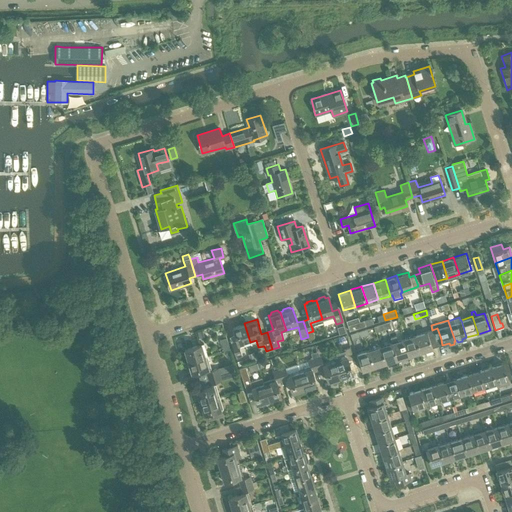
[(349,331),(362,327),(360,322),(348,325),(349,331)]
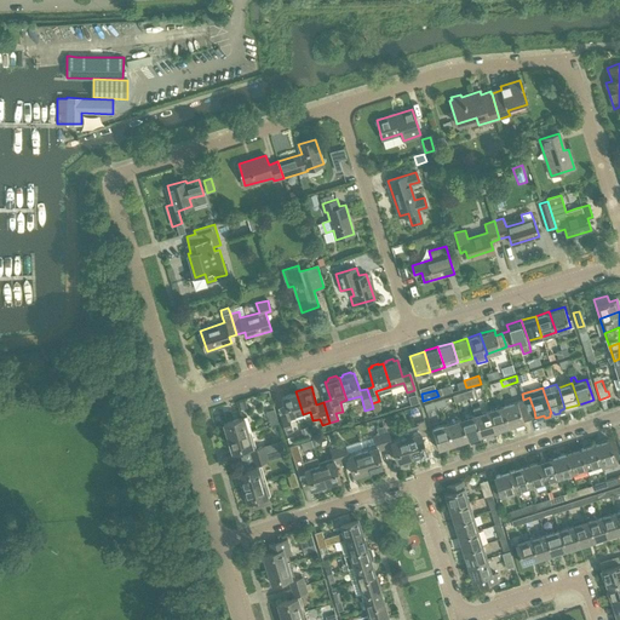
[(290,418),(303,414),(296,391),(281,396),(287,414),(280,415),(286,434),(293,431),(290,418)]
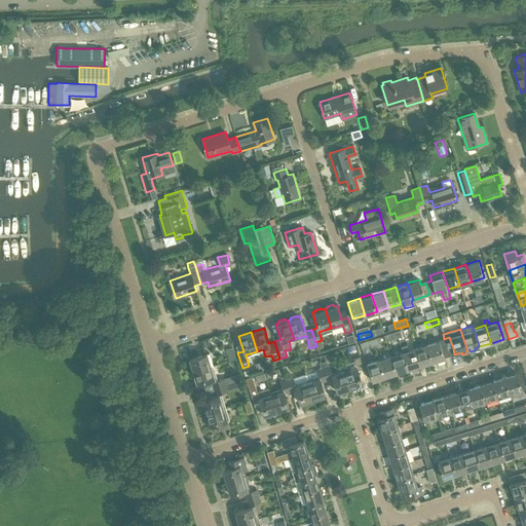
[(346,337),(348,343),(354,342),(352,335),(346,337)]
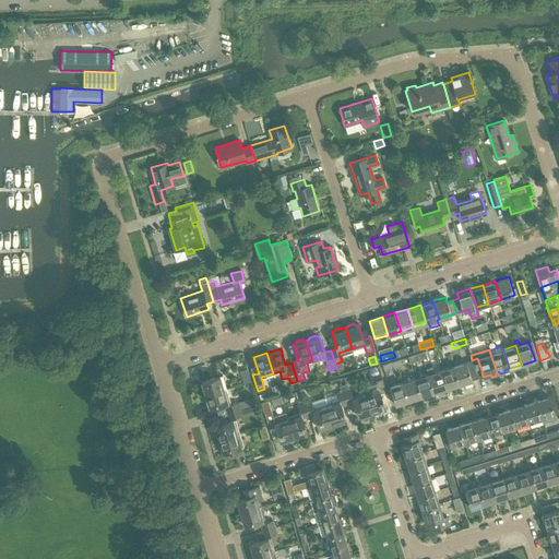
[(476,372),(482,370),(477,358),(472,360),(476,372)]
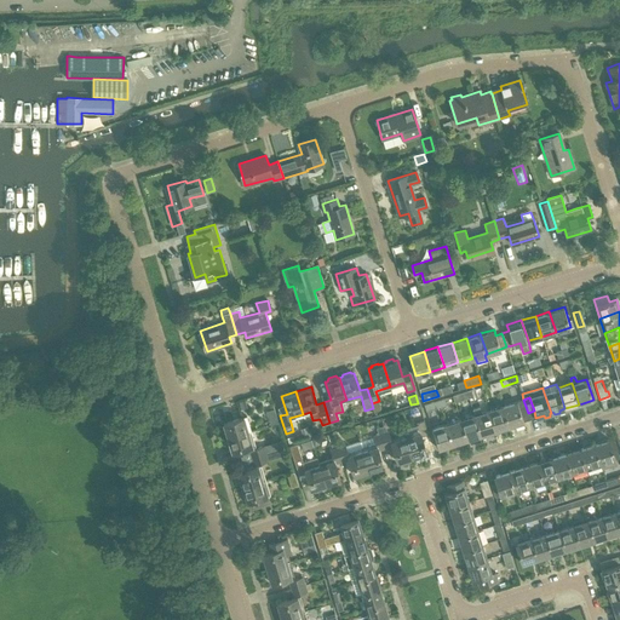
[(426,412),(441,407),(438,400),(424,405),(426,412)]
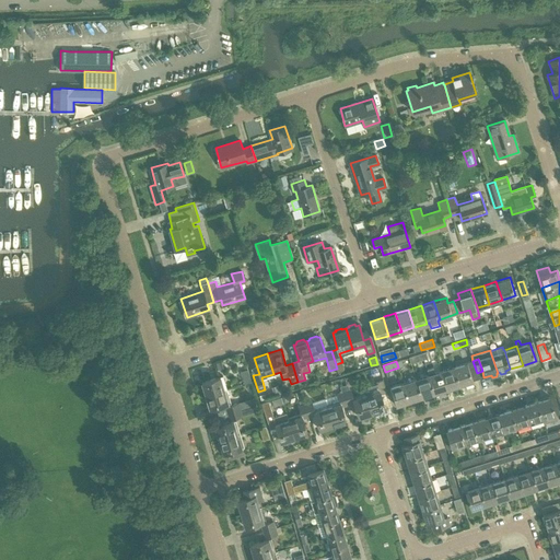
[(470,374),(477,373),(473,361),(467,362),(470,374)]
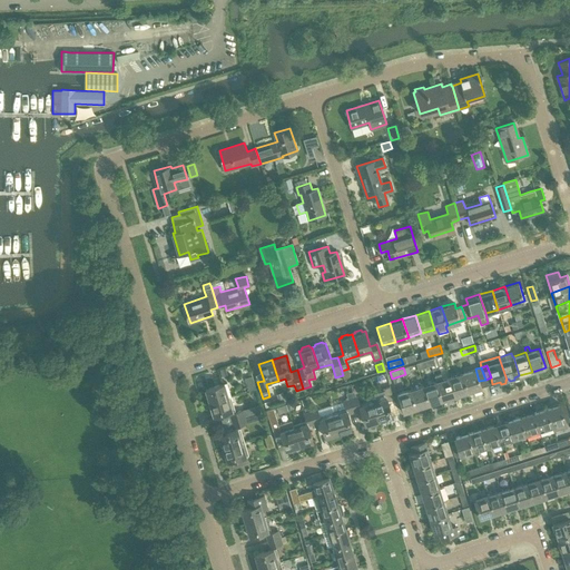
[(479,381),(475,369),(462,372),(468,392),(481,387),(479,381)]
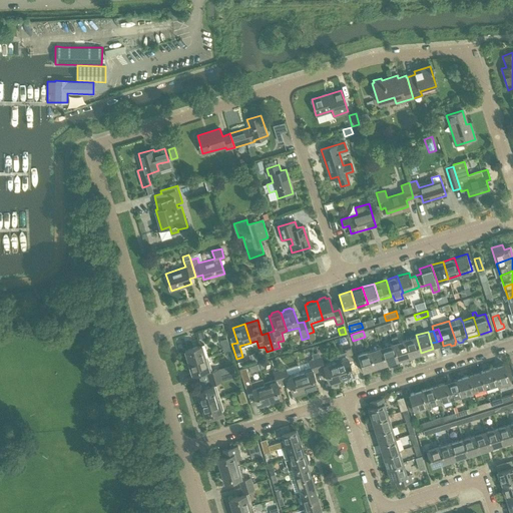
[(410,356),(421,353),(416,335),(404,339),(410,356)]
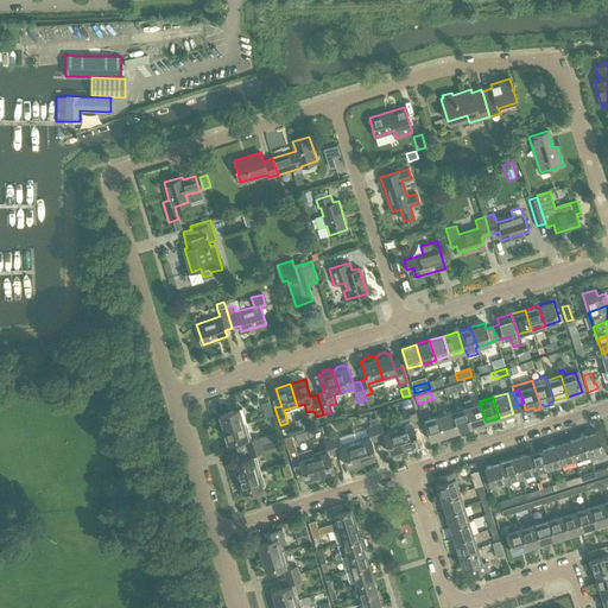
[(470,399),(463,401),(466,406),(472,426),(486,422),(479,401),(472,404),(470,399)]
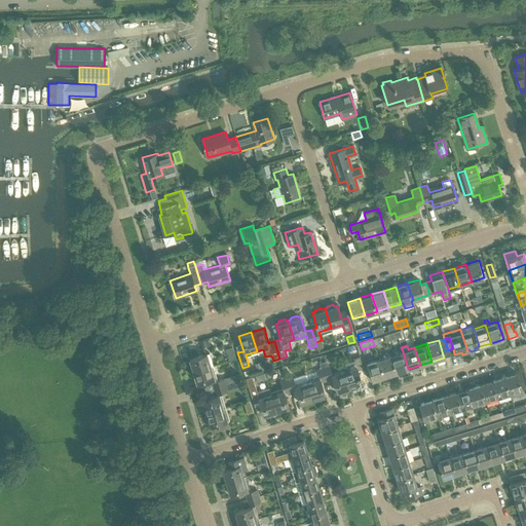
[(229,360),(235,358),(231,346),(226,347),(229,360)]
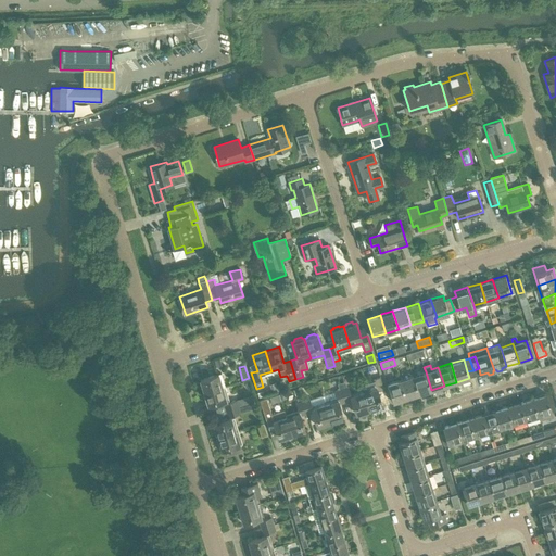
[(207,376),(200,378),(204,391),(225,386),(231,383),(231,382),(230,382),(227,370),(220,373),(209,376),(209,375),(207,375),(207,376)]
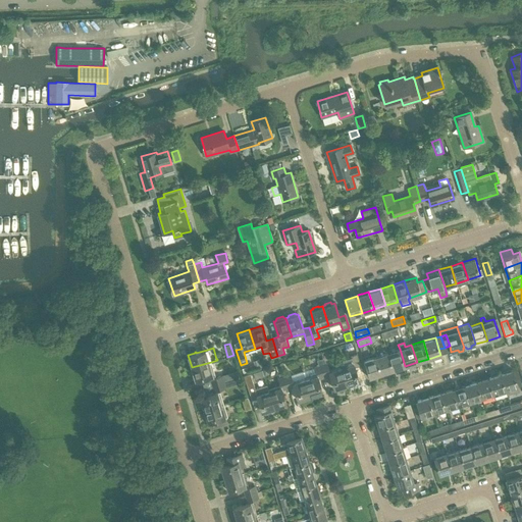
[(404,369),(405,366),(400,349),(387,352),(394,370),(399,368),(401,370),(404,369)]
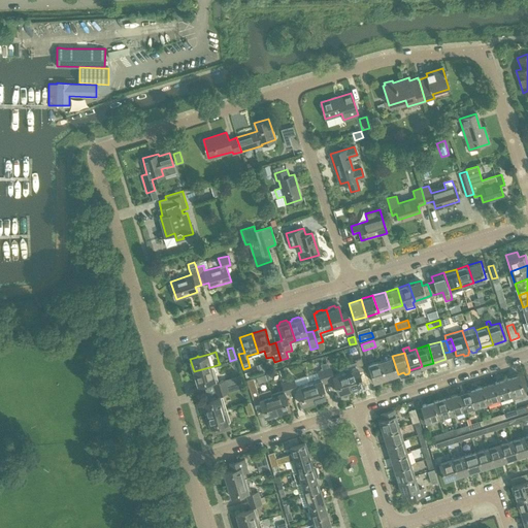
[(386,377),(398,374),(392,356),(380,360),(386,377)]
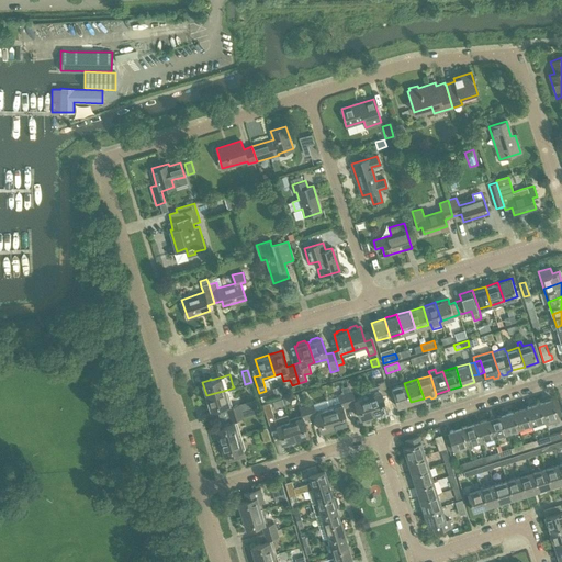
[(379,385),(366,390),(368,394),(367,394),(373,414),(375,413),(377,417),(385,414),(384,411),(386,409),(382,395),(389,394),(384,381),(378,383),(378,384),(379,385)]
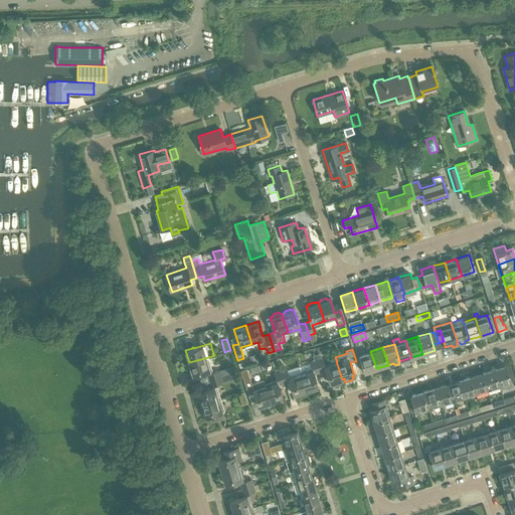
[(364,372),(376,368),(370,351),(358,355),(364,372)]
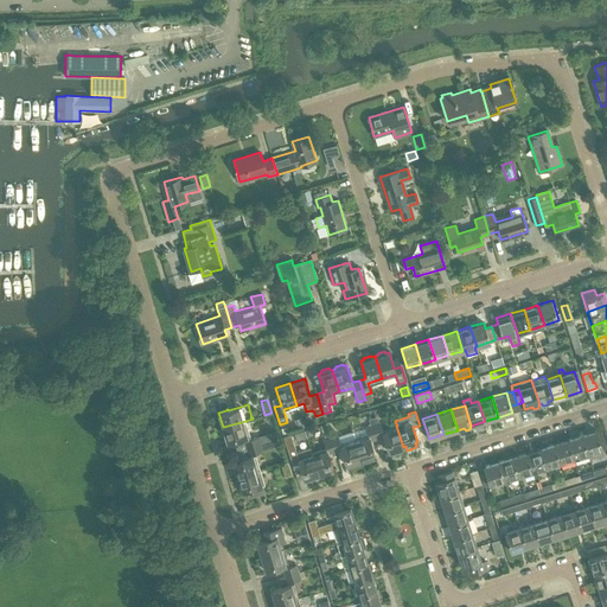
[(227,442),(249,435),(246,421),(223,427),(223,428),(221,432),(223,439),(227,440),(227,442)]
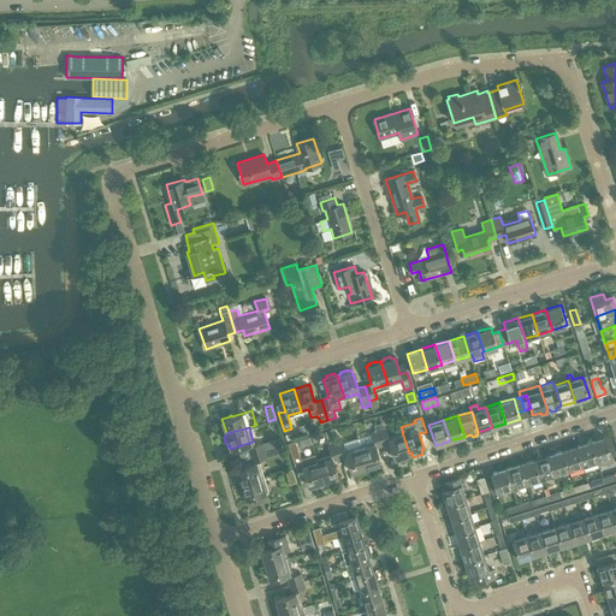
[(386,428),(378,431),(383,445),(390,443),(395,457),(397,457),(398,462),(408,458),(407,454),(409,454),(402,432),(389,436),(388,434),(386,428)]
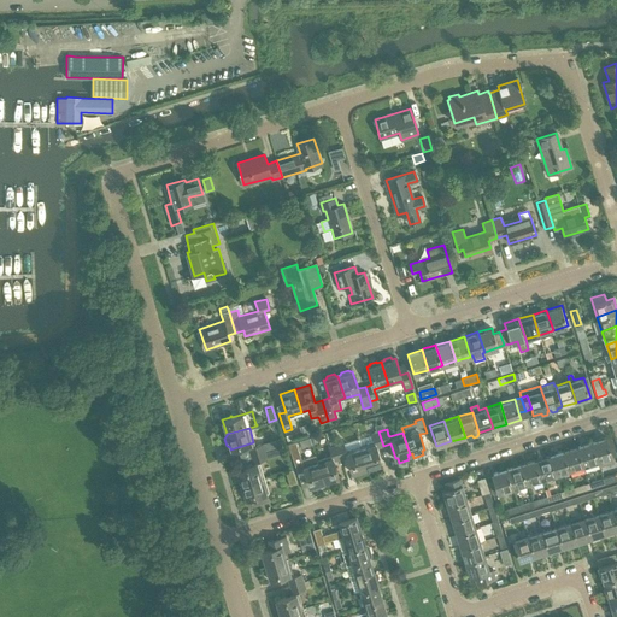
[(376,447),(383,446),(378,432),(376,433),(371,434),(371,435),(358,440),(366,468),(381,463),(376,447)]
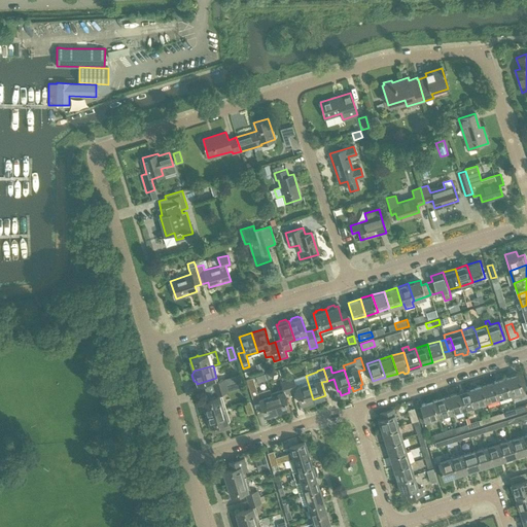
[(526,388),(523,375),(519,376),(518,373),(505,377),(511,394),(512,398),(525,395),(524,391),(526,389),(526,388)]
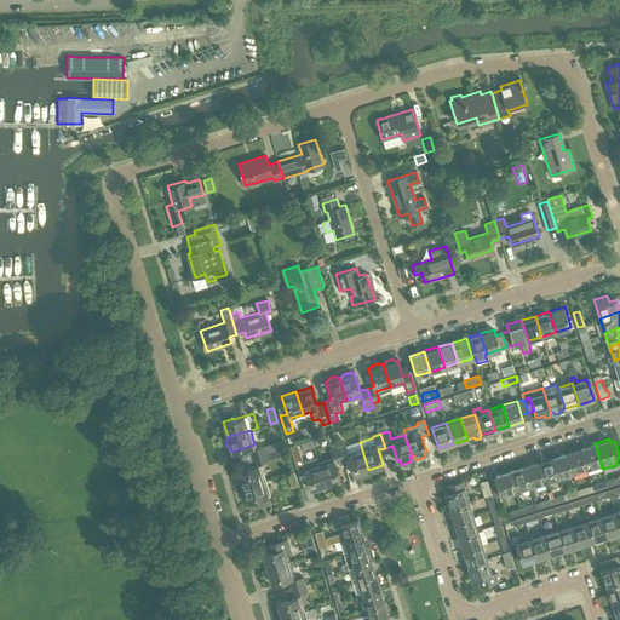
[(354,475),(368,470),(360,442),(345,446),(338,448),(342,461),(349,459),(354,475)]
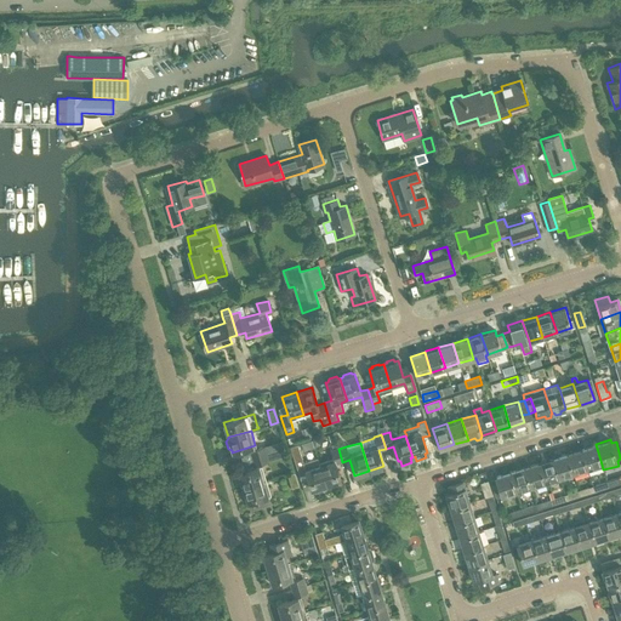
[(587,468),(602,465),(596,444),(581,449),(587,468)]
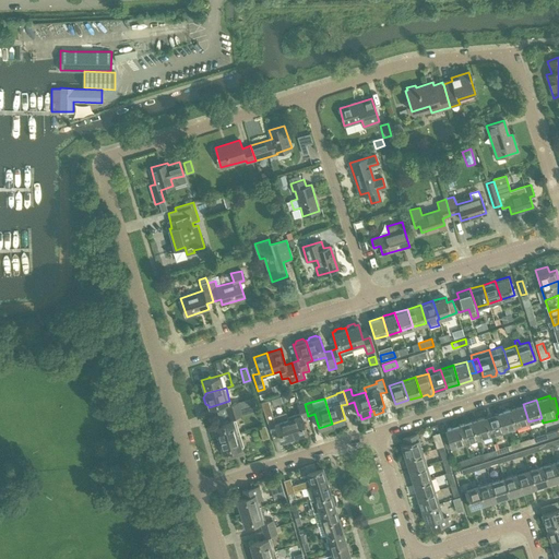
[(227,412),(239,407),(237,401),(225,405),(227,412)]
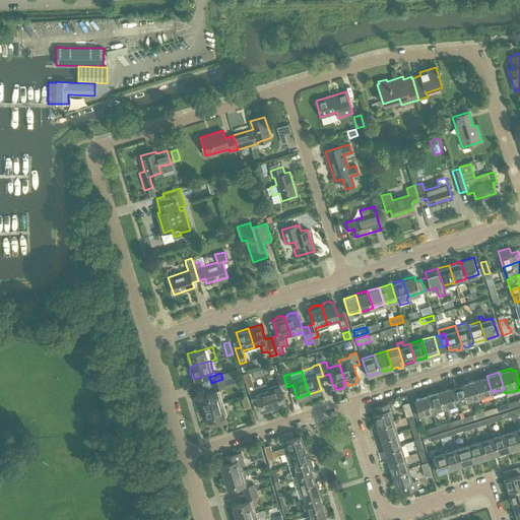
[(249,373),(243,375),(247,387),(251,399),(256,397),(260,409),(272,405),(266,386),(265,384),(254,387),(249,373)]
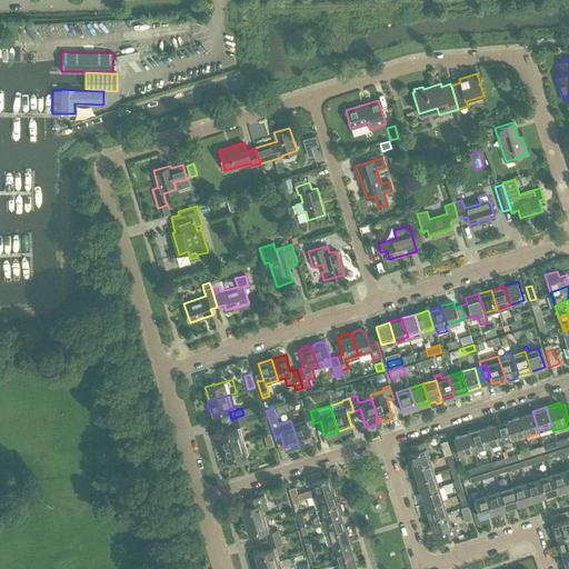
[(308,426),(313,423),(310,411),(302,413),(305,419),(291,422),(298,443),(311,439),(308,426)]
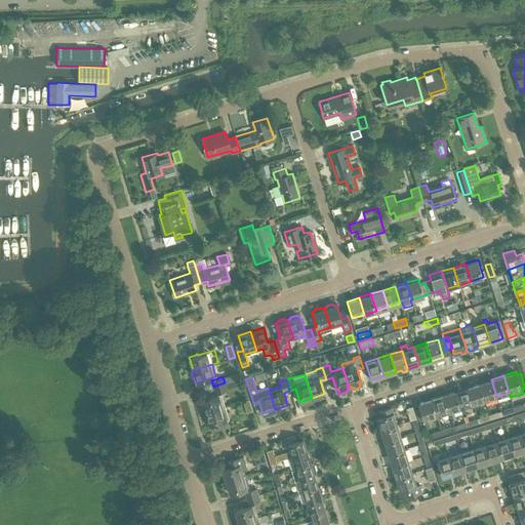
[(484,400),(496,396),(491,379),(479,382),(484,400)]
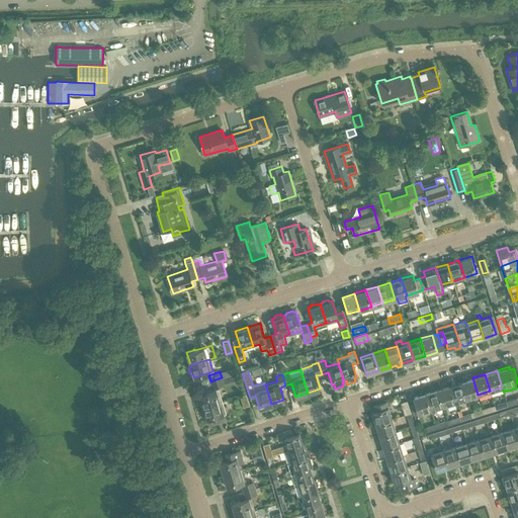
[(211,386),(224,383),(222,377),(210,381),(211,386)]
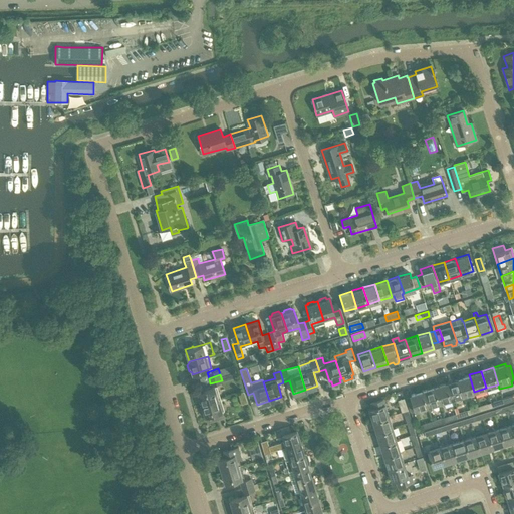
[(463,396),(474,392),(469,374),(458,378),(463,396)]
